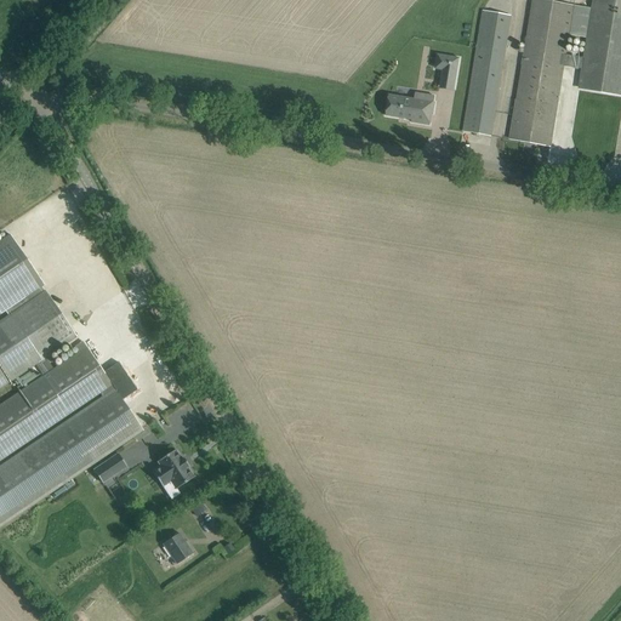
[(620,0),(593,0),(592,10),(540,0),(534,0),(510,140),(551,147),(564,67),(584,70),(580,89),(620,95),(620,0)]
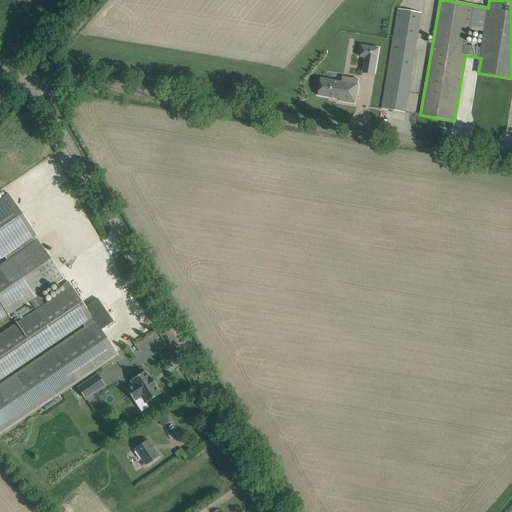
[(399,9),(383,98),(382,108),(405,112),(422,13),(399,9)]
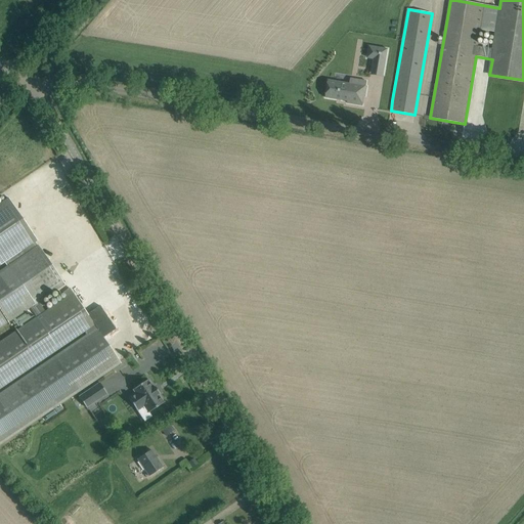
[(375,59),(372,78),(384,80),(389,51),(380,49),(378,59),(375,59)]
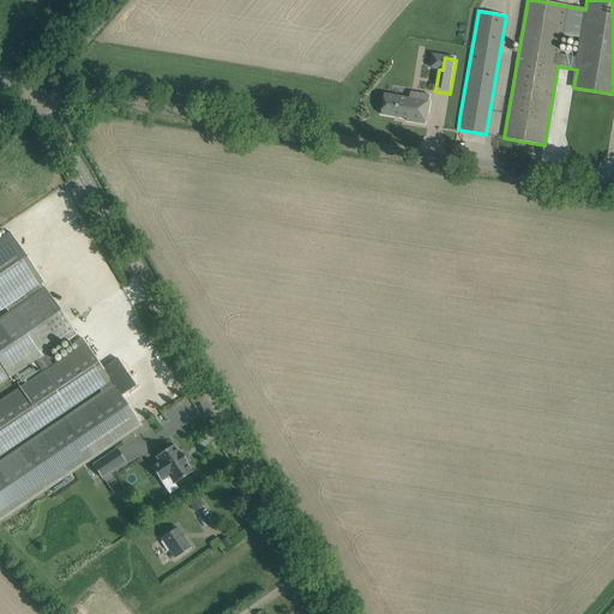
[(383,94),(380,114),(403,119),(403,120),(422,124),(425,114),(426,114),(428,102),(427,101),(428,95),(415,94),(414,98),(383,94)]
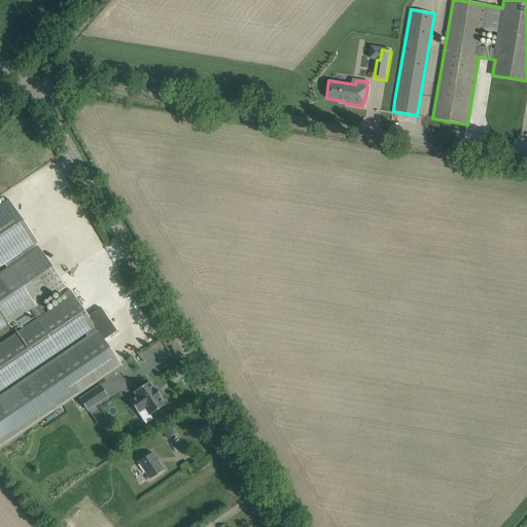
[(0,267),(4,265),(6,268),(0,272),(0,330),(31,310),(37,319),(0,344),(0,390),(84,334),(86,337),(0,394),(0,448),(112,372),(114,374),(115,373),(116,375),(120,373),(117,369),(121,365),(70,290),(66,293),(69,297),(45,314),(39,304),(65,286),(38,246),(35,244),(37,242),(7,199),(0,204),(0,267)]
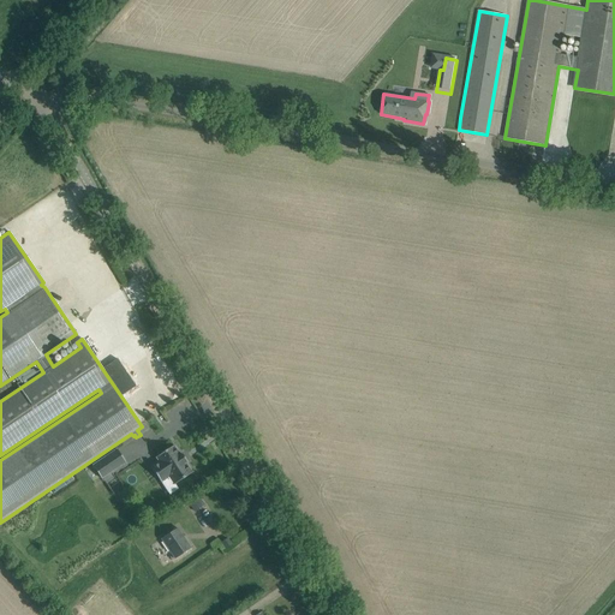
[(33,374),(29,369),(22,376),(25,381),(33,374)]
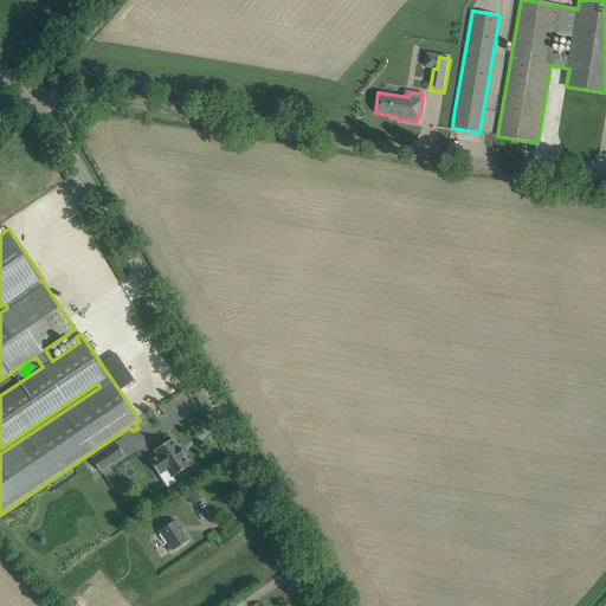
[(189,465),(182,457),(184,456),(179,447),(178,449),(172,439),(153,451),(156,455),(148,461),(159,476),(167,470),(172,478),(189,465)]
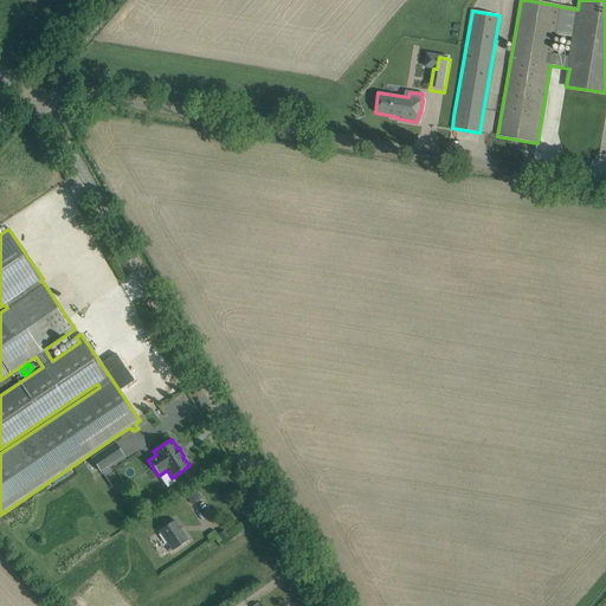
[(115,443),(90,458),(100,472),(124,457),(115,443)]
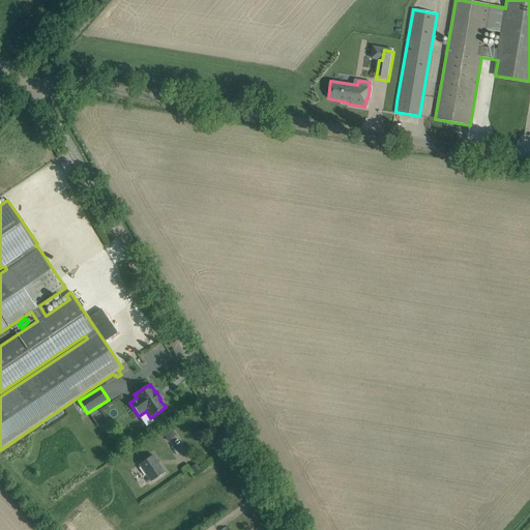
[(139,465),(150,481),(165,472),(152,455),(139,465)]
